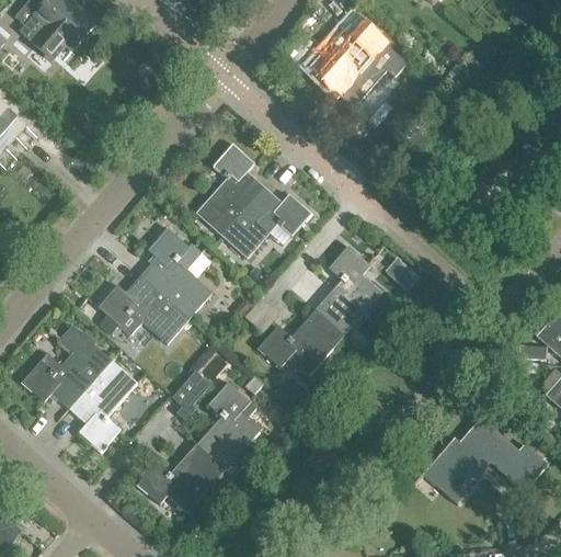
[(65,43),(71,48),(94,22),(70,0),(45,0),(44,1),(43,0),(27,0),(14,15),(24,24),(26,23),(37,33),(33,37),(53,55),(65,43)]
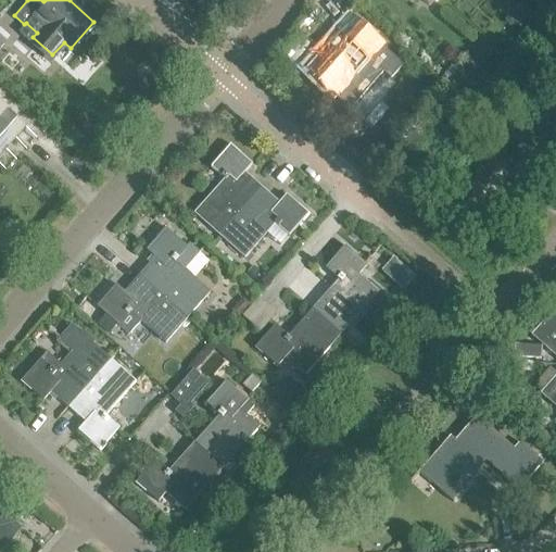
[(519,0),(507,14),(519,25),(531,11),(519,0)]
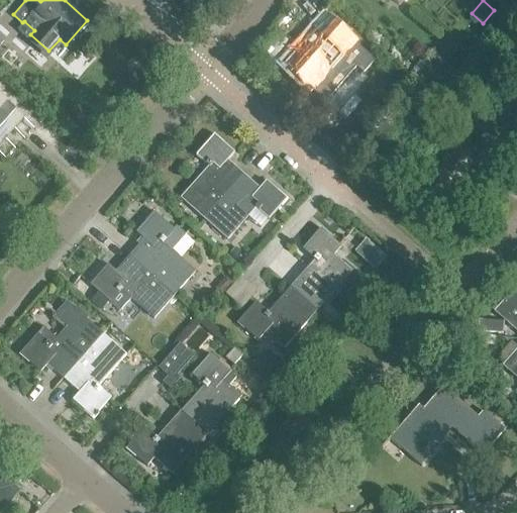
[(307,83),(328,60),(340,70),(362,46),(341,29),(331,40),(315,25),(283,62),(307,83)]
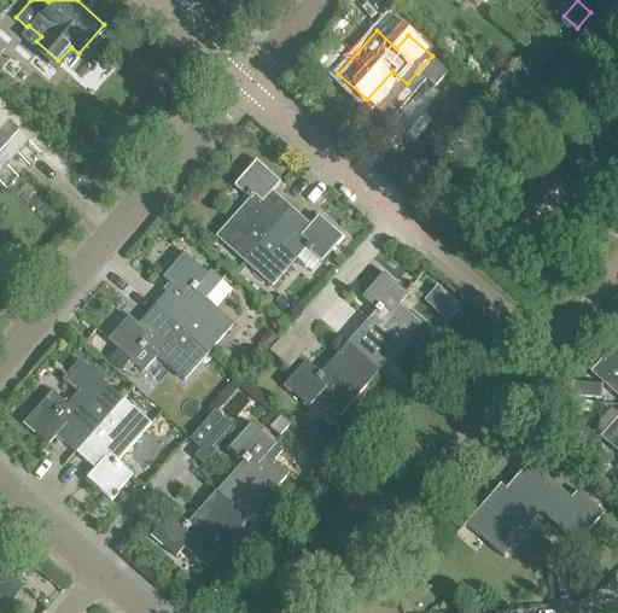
[(0,89),(0,112),(1,114),(12,100),(0,89)]
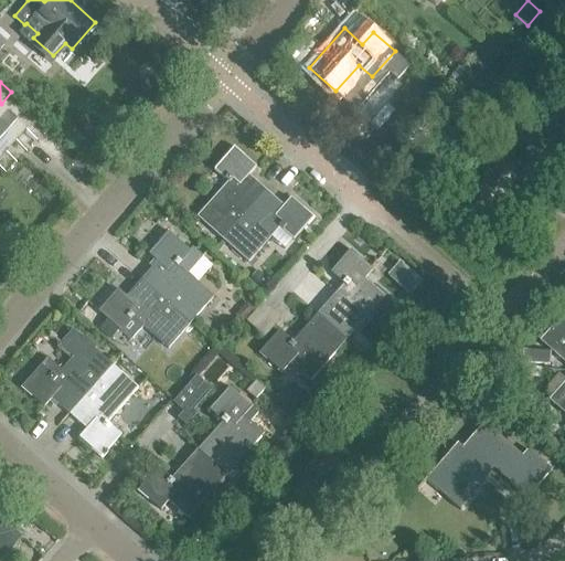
[(0,146),(9,136),(12,138),(24,125),(1,104),(0,103),(0,146)]
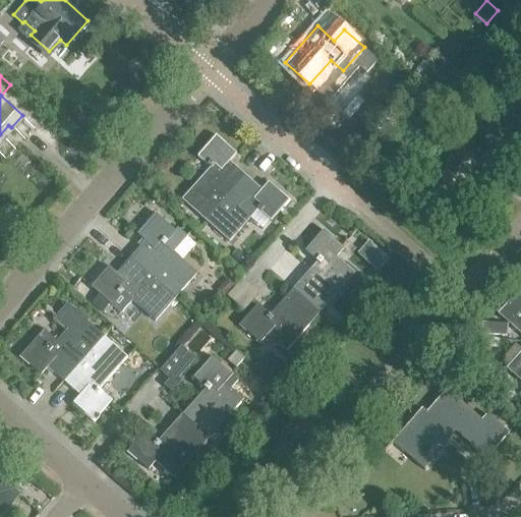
[(181,196),(205,218),(244,173),(235,164),(232,168),(225,162),(235,151),(215,132),(196,153),(210,165),(181,196)]
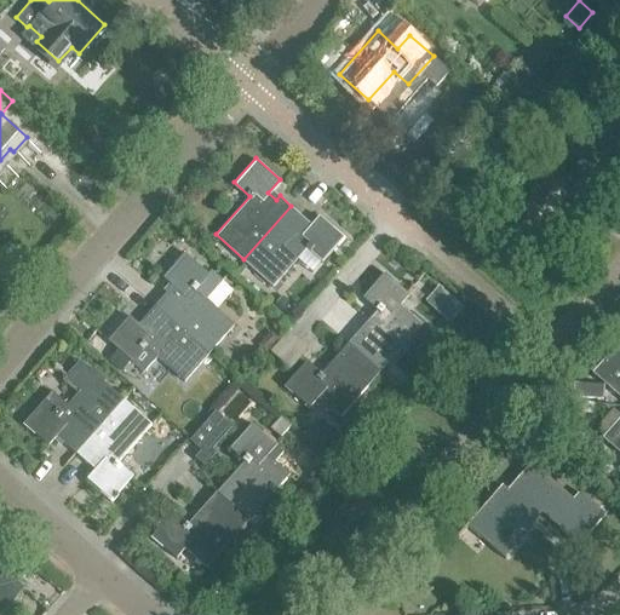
[(432,201),(447,214),(457,203),(441,191),(432,201)]
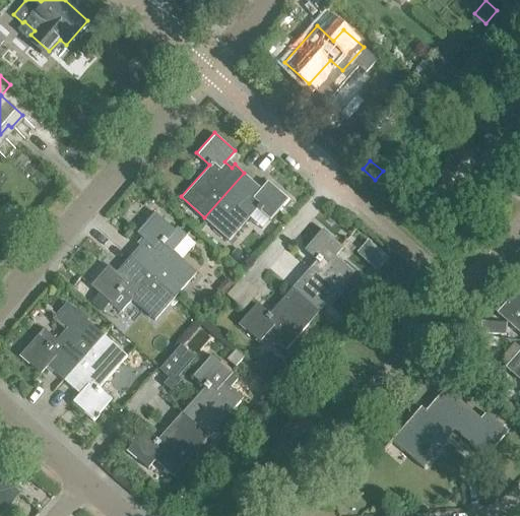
[(244,173),(204,217),(228,238),(256,206),(269,217),(287,197),(267,179),(257,190),(251,185),(254,181),(244,173)]
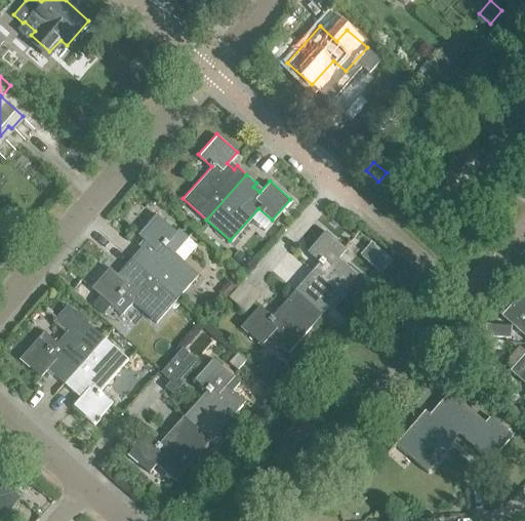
[(139,246),(131,256),(176,296),(198,273),(165,244),(176,231),(156,212),(137,233),(149,243),(144,249),(139,246)]
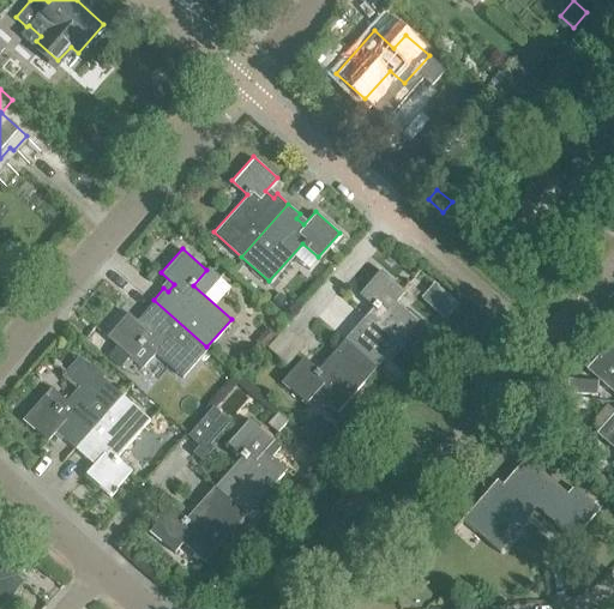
[(374,306),(345,337),(377,365),(383,357),(417,318),(396,299),(404,289),(380,267),(359,291),(374,306)]
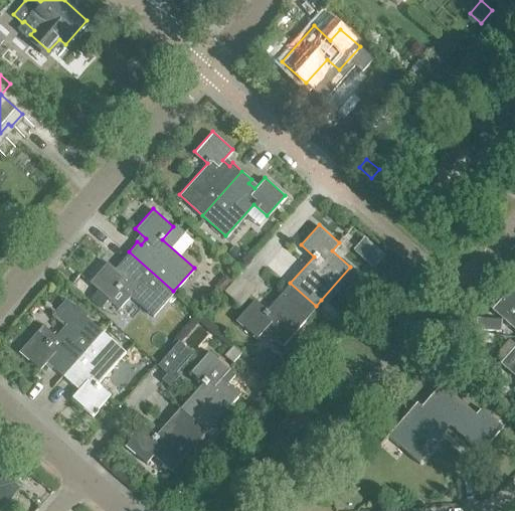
[(173,291),(129,251),(120,261),(124,265),(118,271),(107,261),(89,281),(110,299),(121,286),(153,314),(173,291)]
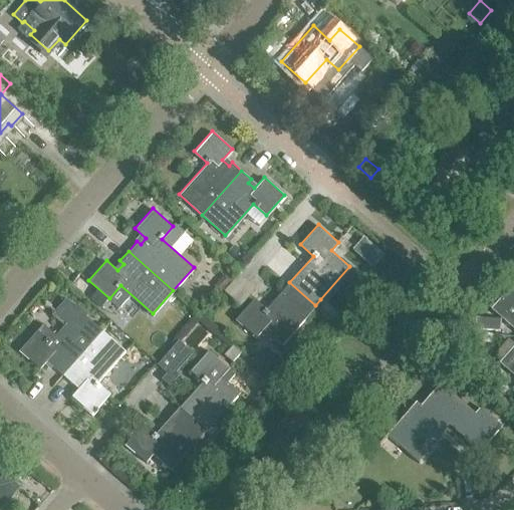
[(233,263),(228,263),(225,266),(225,271),(229,274),(233,274),(236,270),(236,266),(233,263)]
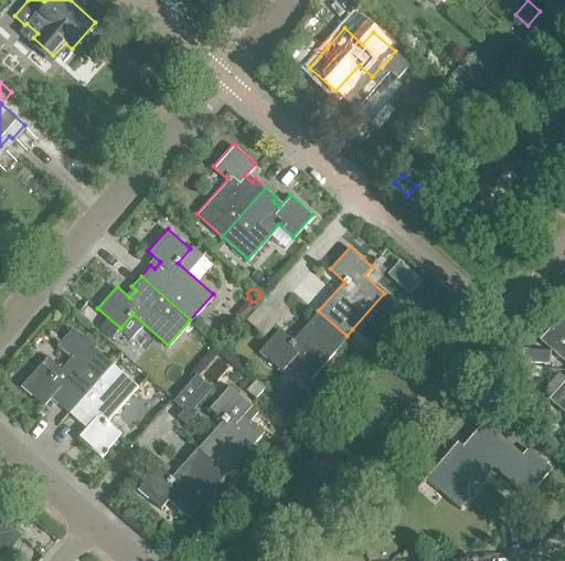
[(347,336),(318,310),(292,339),(278,327),(258,349),(281,369),(289,360),(309,378),(347,336)]
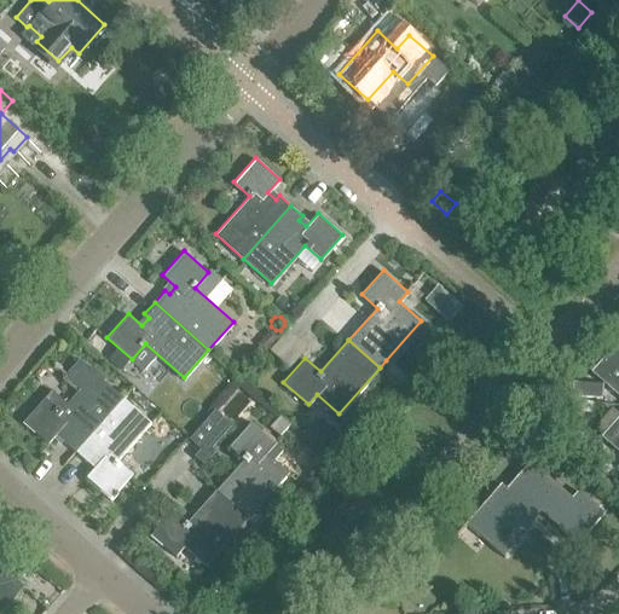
[(618,349),(613,345),(594,366),(605,376),(608,371),(618,381),(618,422),(608,434),(618,444),(618,349)]
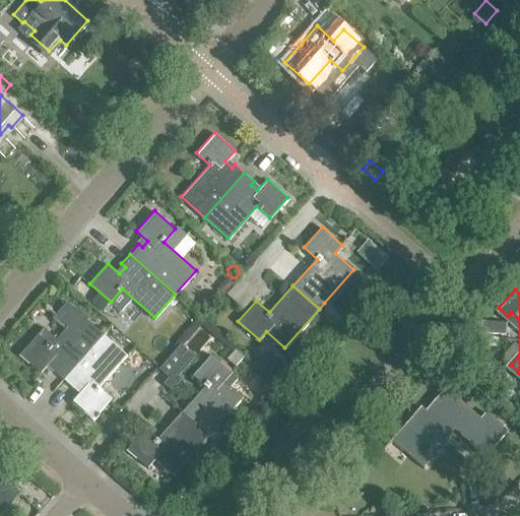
[(324,303),(319,309),(331,319),(336,314),(324,303)]
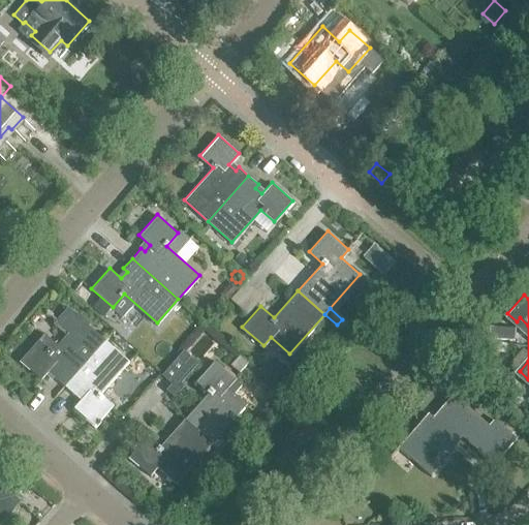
[(54,376),(64,384),(104,339),(80,317),(51,350),(37,339),(20,360),(40,378),(51,367),(57,372),(54,376)]
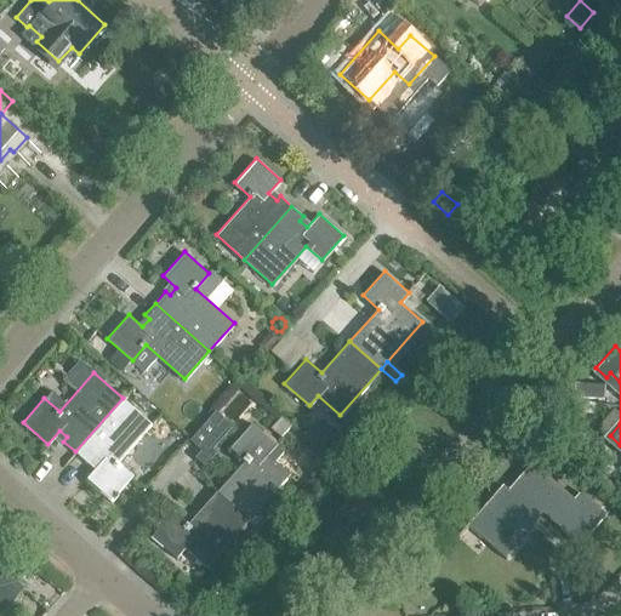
[(123,398),(75,451),(86,461),(90,457),(97,463),(86,477),(110,498),(132,474),(117,461),(151,422),(140,414),(123,398)]
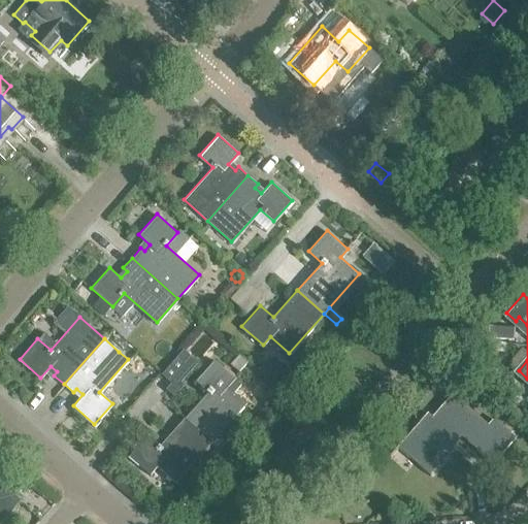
[(182,348),(160,372),(170,382),(165,388),(166,389),(174,395),(184,385),(179,381),(197,361),(182,348)]
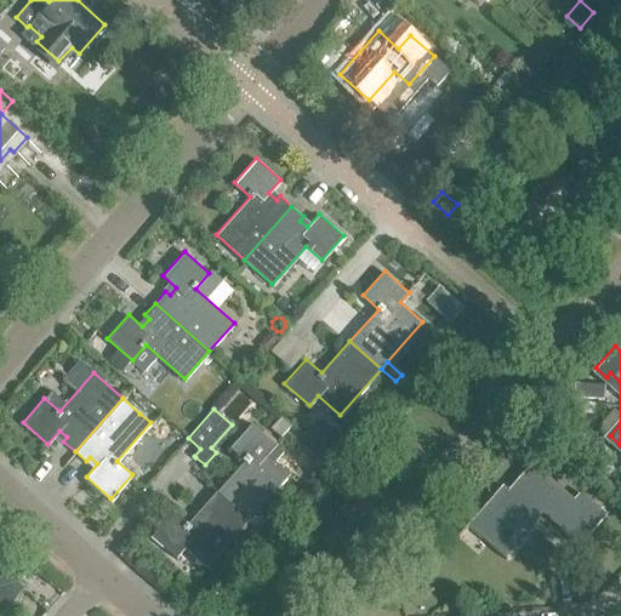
[(280,416),(269,427),(280,437),(290,425),(280,416)]
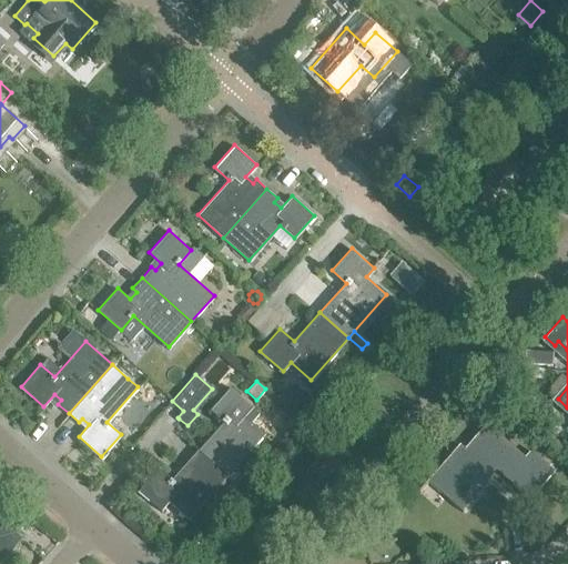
[(224,421),(199,451),(226,475),(264,432),(244,414),(252,405),(230,386),(210,409),(224,421)]
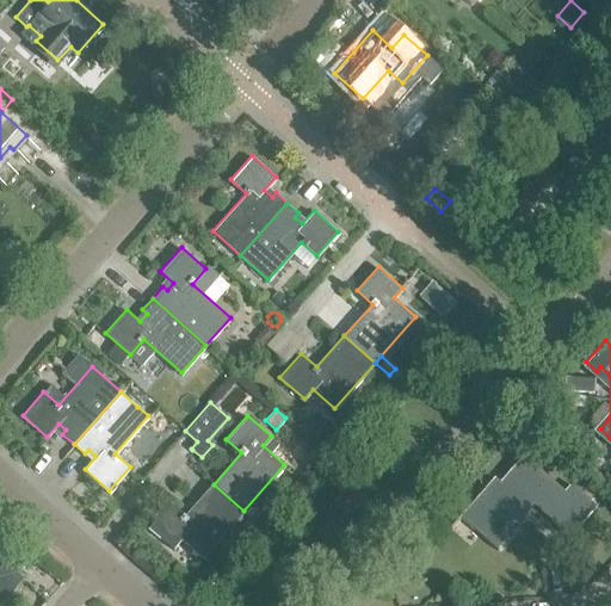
[(551,520),(568,535),(596,504),(571,482),(565,489),(523,452),(500,480),(494,475),(460,514),(492,543),(501,531),(504,532),(508,527),(506,526),(518,512),(514,509),(530,492),(556,514),(551,520)]
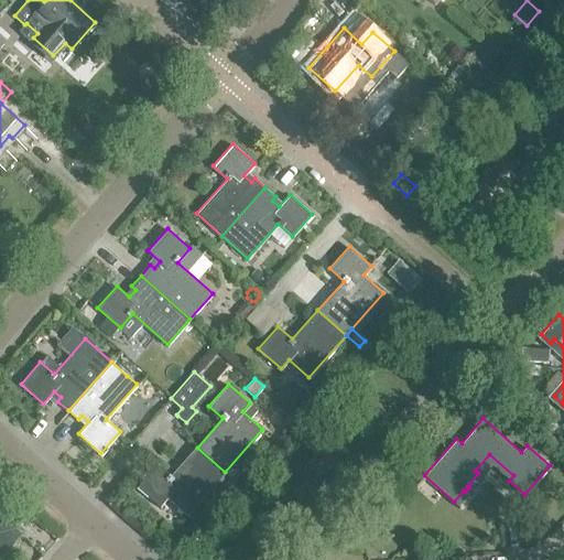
[(225,472),(197,448),(171,476),(156,463),(138,486),(159,505),(166,496),(187,514),(225,472)]
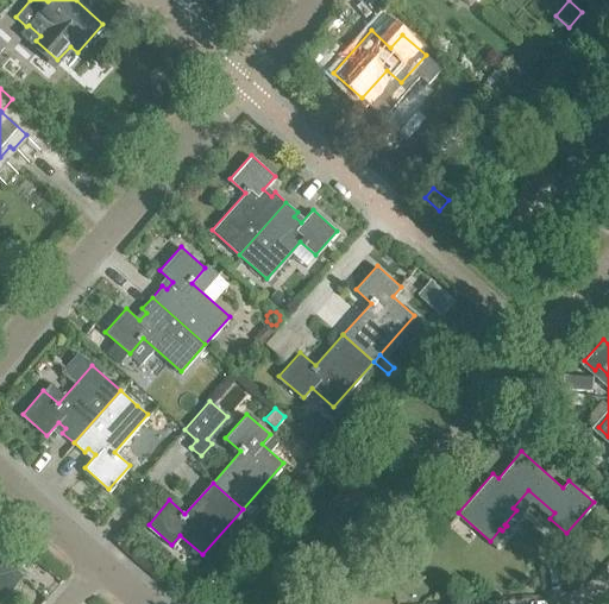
[(249,515),(237,528),(245,535),(257,522),(249,515)]
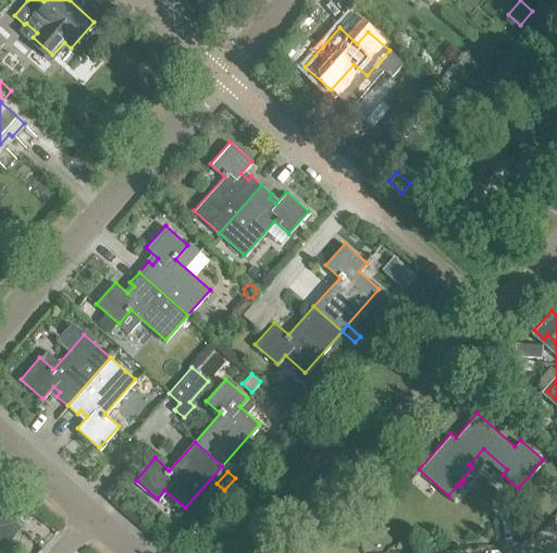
[(0,552),(0,550),(21,527),(3,512),(0,515),(0,552)]
